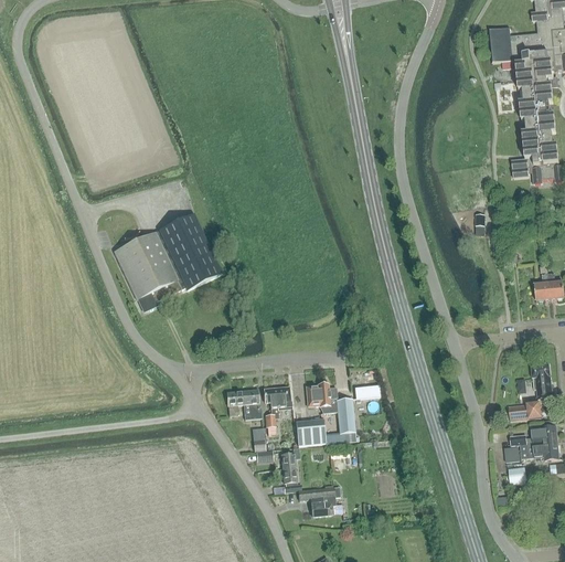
[(510,28),(487,30),(490,62),(501,61),(512,60),(512,56),(516,56),(516,63),(516,72),(519,89),(522,89),(523,102),(520,102),(521,119),(525,119),(526,131),(522,131),(524,150),(525,158),(512,159),(513,178),(529,177),(528,172),(532,171),(533,183),(542,182),(542,179),(554,178),(554,181),(564,180),(563,166),(558,166),(557,162),(558,162),(557,144),(553,145),(552,133),(556,131),(554,114),(551,114),(550,102),(553,102),(552,86),(557,85),(556,77),(553,77),(552,69),(563,67),(563,71),(564,70),(564,28),(564,29),(562,7),(564,7),(564,0),(534,0),(535,11),(532,11),(532,21),(536,21),(537,33),(510,35),(510,28)]
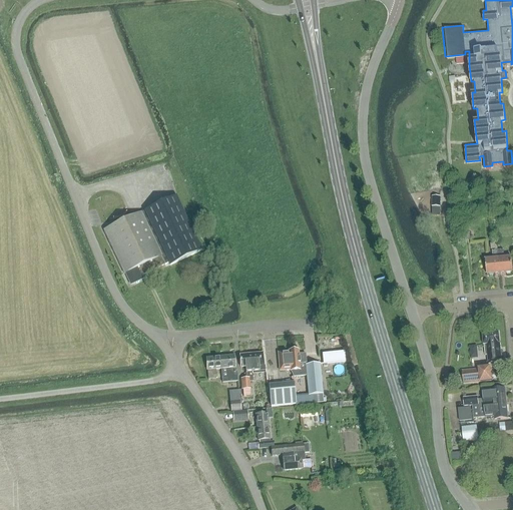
[(169,263),(201,247),(176,193),(124,217),(122,212),(117,214),(120,219),(103,227),(123,271),(125,271),(131,283),(142,278),(141,274),(168,261),(169,263)]
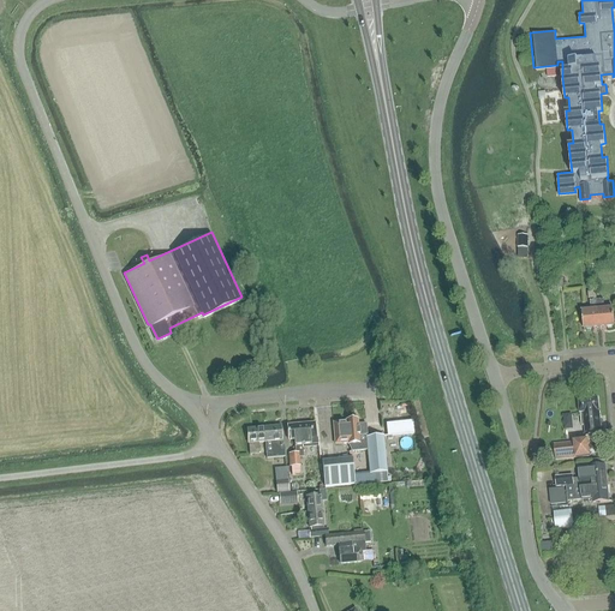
[(518,245),(524,245),(527,245),(527,233),(518,233),(518,245)]
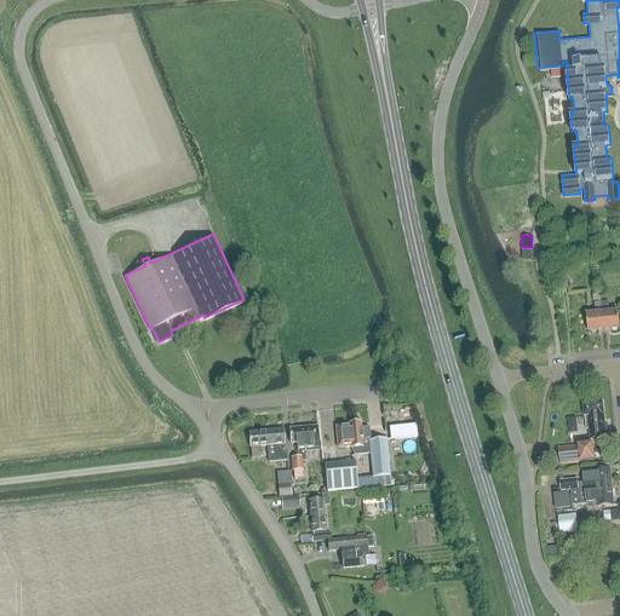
[(592,298),(597,298),(597,300),(595,300),(596,310),(586,311),(587,329),(590,328),(591,330),(595,329),(596,328),(603,327),(601,299),(600,291),(592,291),(592,298)]
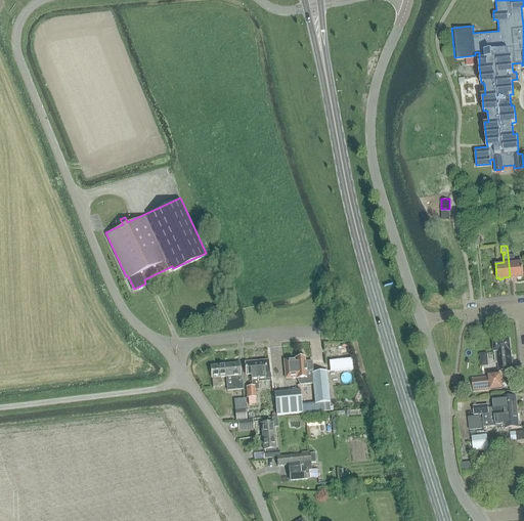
[(514,253),(508,253),(510,276),(517,276),(518,277),(521,277),(521,275),(523,275),(522,260),(515,261),(514,253)]
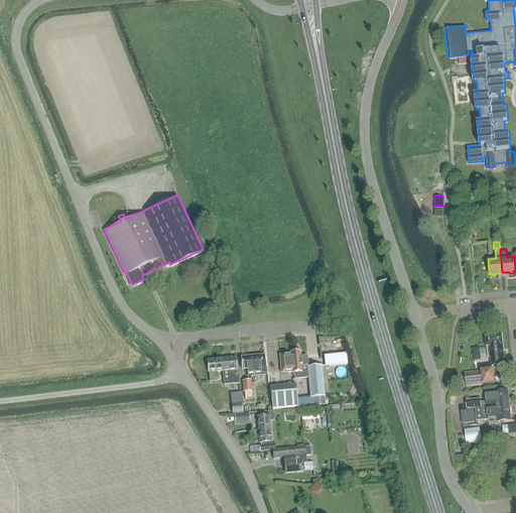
[(491,364),(504,362),(501,332),(485,334),(486,345),(487,345),(488,355),(490,355),(491,364)]
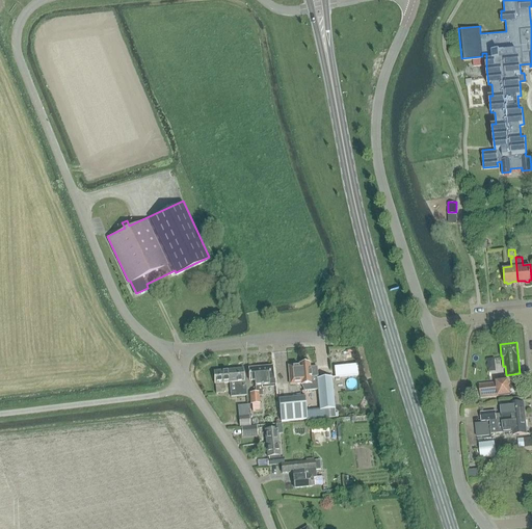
[(334,406),(331,375),(317,376),(317,373),(316,365),(310,366),(309,361),(298,362),(299,363),(288,364),(290,382),(300,381),(300,382),(301,382),(303,388),(318,387),(320,407),(323,407),(334,406)]
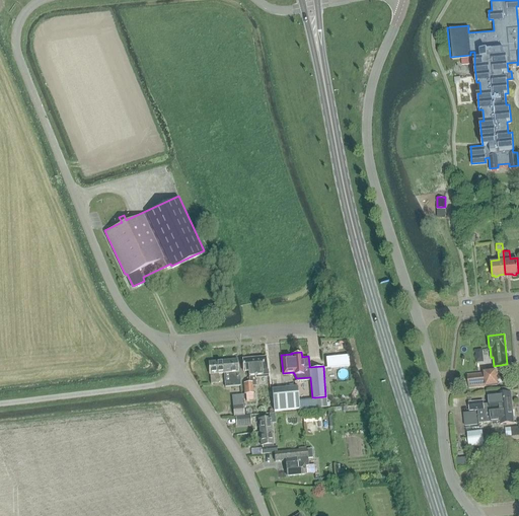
[(348,353),(325,355),(326,365),(349,363),(348,353)]
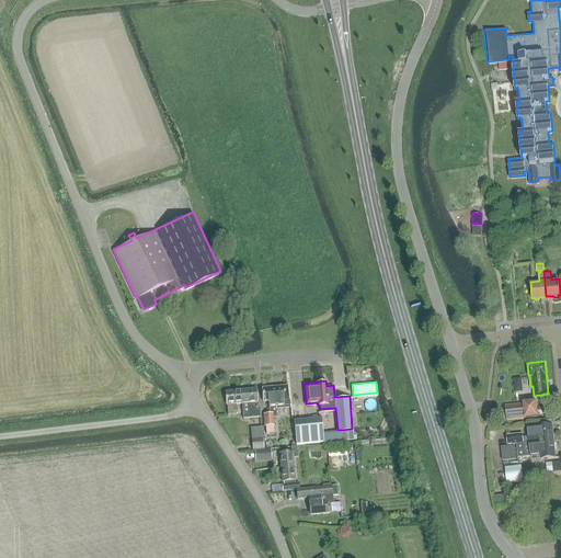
[(288,397),(287,384),(262,386),(263,399),(268,399),(270,411),(263,411),(264,423),(265,423),(268,422),(274,422),(273,414),(276,414),(275,403),(289,402),(289,396),(288,397)]
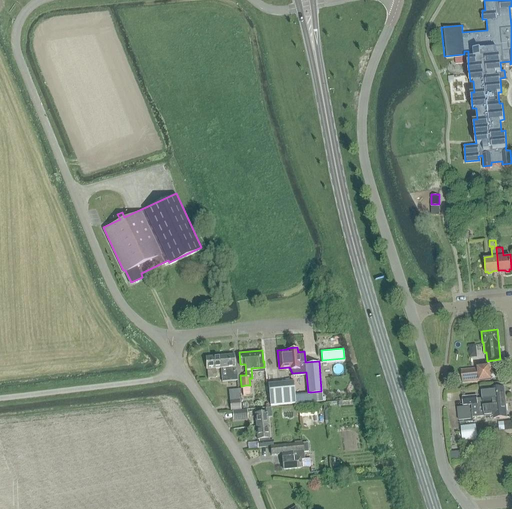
[(219,354),(220,366),(221,380),(237,378),(237,374),(236,368),(234,368),(233,352),(219,354)]
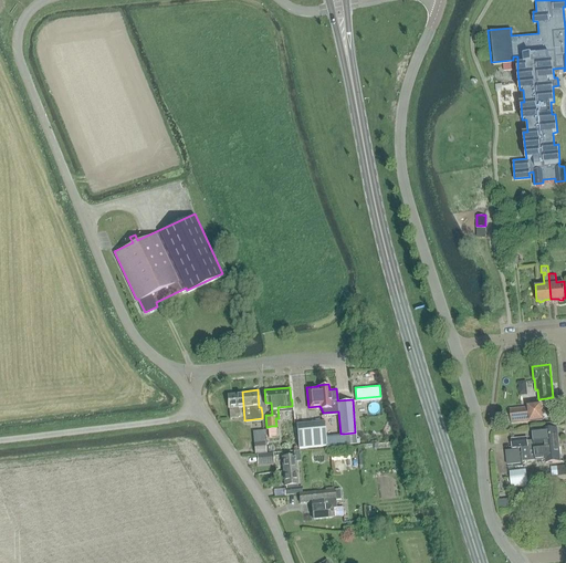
[(238,405),(243,405),(242,392),(227,393),(228,406),(229,406),(229,416),(238,415),(238,405)]
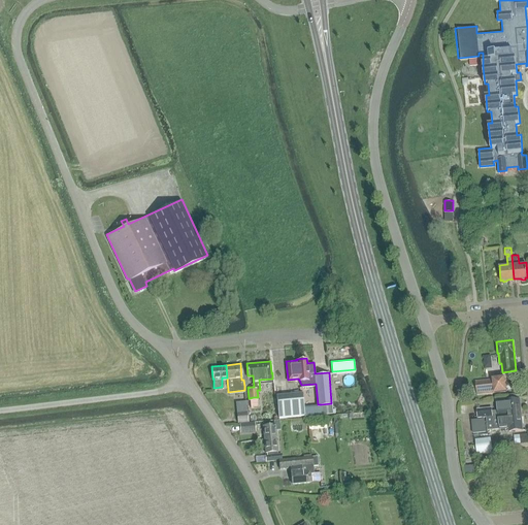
[(476,393),(505,389),(504,376),(474,380),(476,393)]
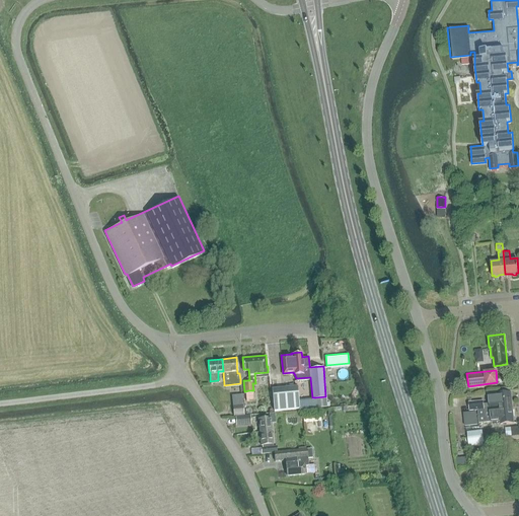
[(274,409),(298,407),(296,386),(272,388),(274,409)]
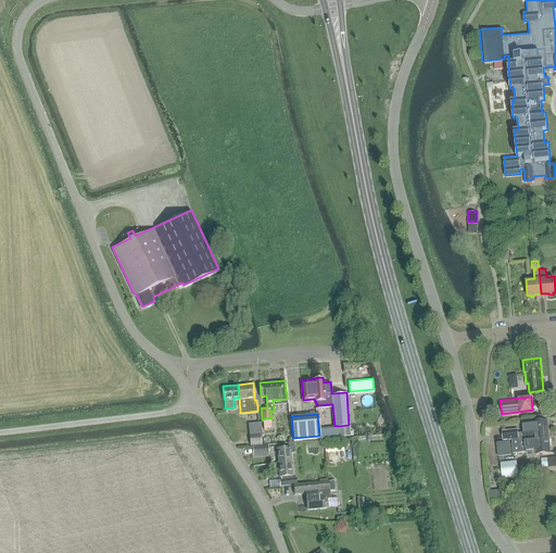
[(522,420),(523,430),(517,430),(517,428),(502,429),(503,438),(512,437),(548,434),(547,425),(546,418),(522,420)]
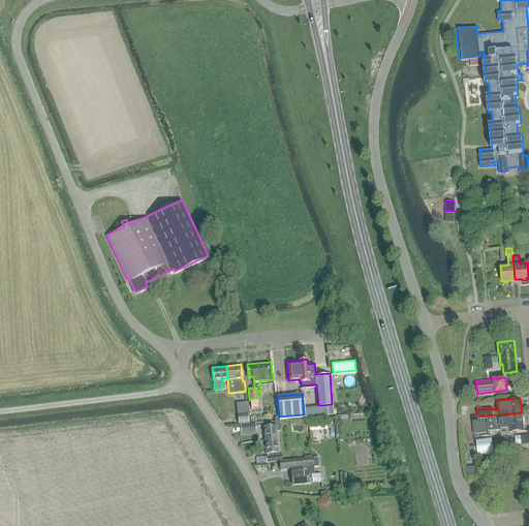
[(249,421),(247,399),(236,400),(238,423),(249,421)]
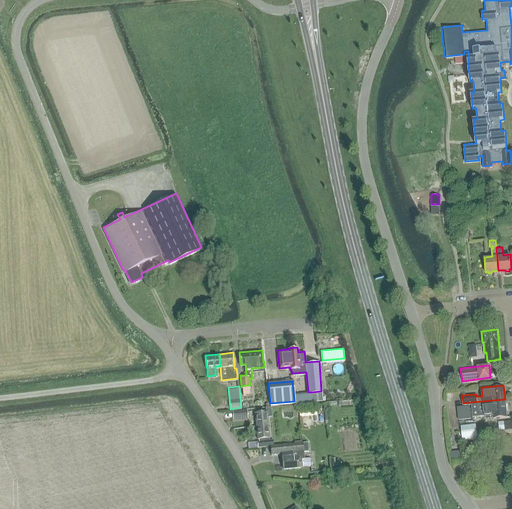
[(311,392),(312,400),(322,399),(321,391),(311,392)]
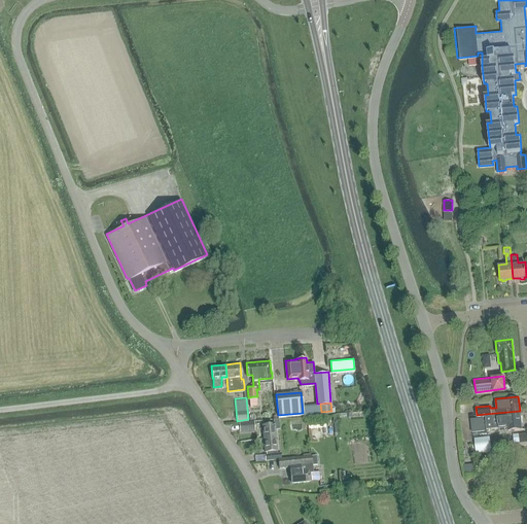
[(486,427),(498,426),(506,425),(507,428),(521,427),(520,411),(485,414),(486,427)]
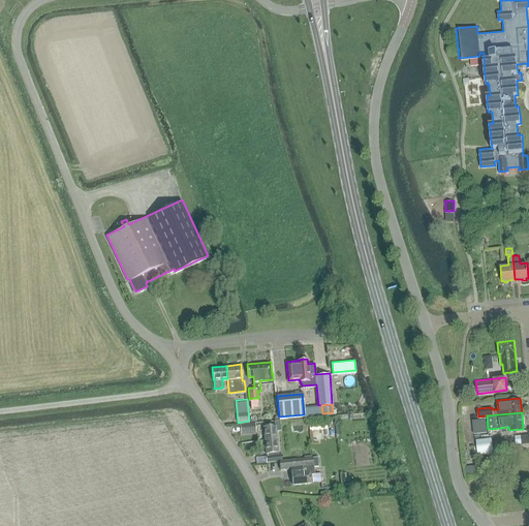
[(472,419),(473,432),(476,432),(487,431),(486,422),(486,418),(472,419)]
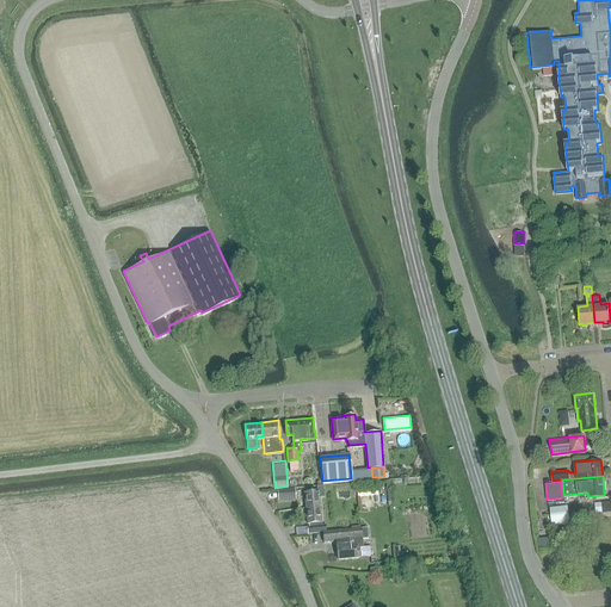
[(303,490),(306,506),(319,505),(318,494),(322,494),(321,484),(316,484),(318,489),(303,490)]
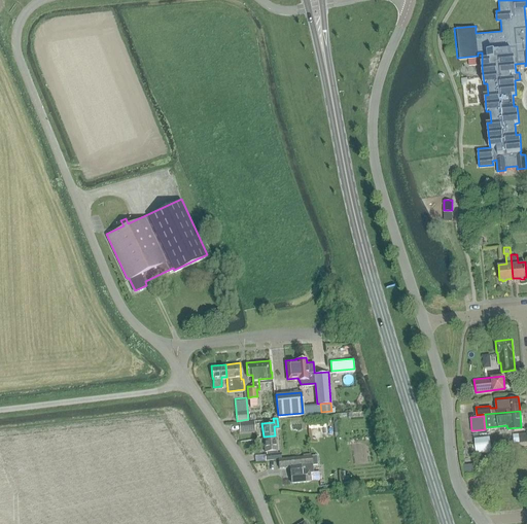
[(325,418),(308,419),(308,426),(326,424),(325,418)]
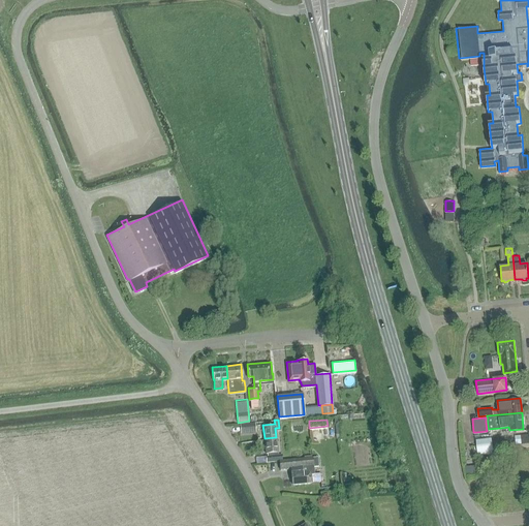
[(256,430),(255,421),(240,422),(241,431),(256,430)]
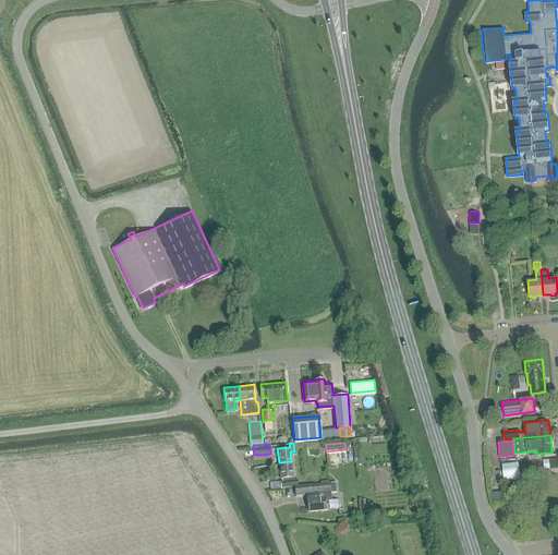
[(516,459),(501,461),(504,479),(517,477),(516,459)]
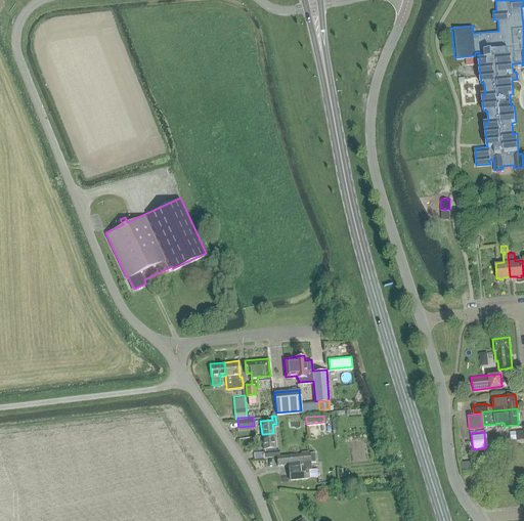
[(273,433),(262,434),(263,447),(265,447),(266,449),(263,450),(263,456),(276,454),(279,454),(278,448),(275,448),(273,433)]
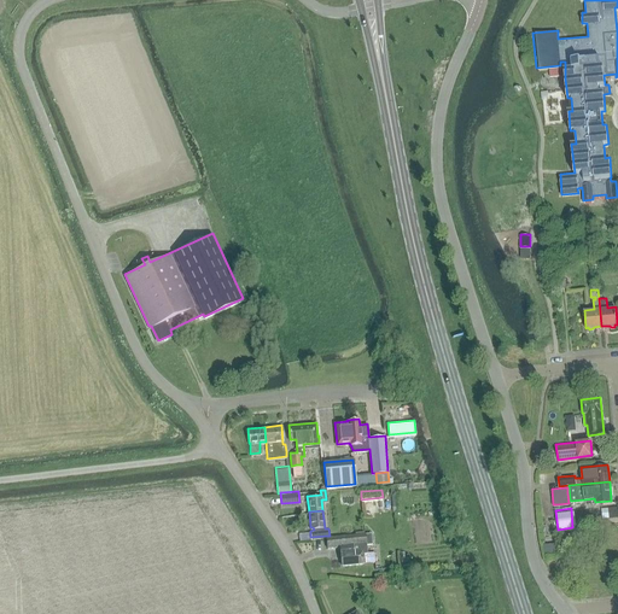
[(367,551),(366,543),(372,543),(371,531),(330,536),(326,536),(327,547),(340,544),(342,563),(363,561),(362,551),(367,551)]
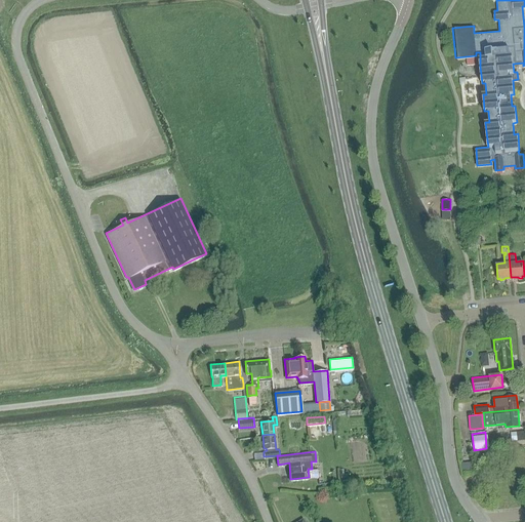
[(475,462),(462,463),(462,470),(475,469),(475,462)]
